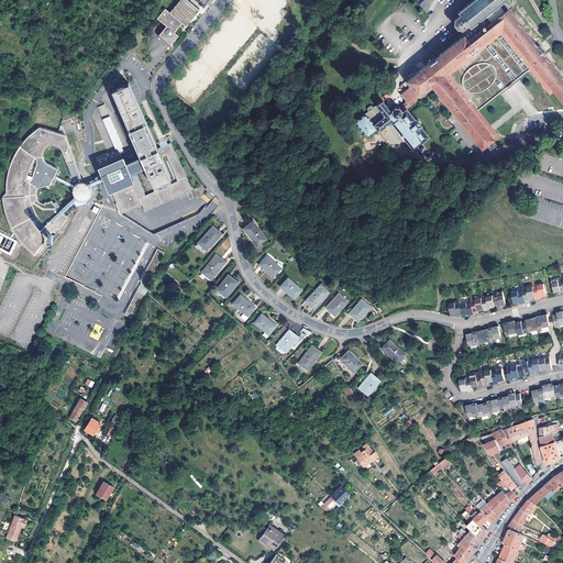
[(158,13),(170,22),(162,33),(173,42),(181,32),(178,29),(179,28),(186,20),(189,22),(202,7),(194,0),(178,0),(179,1),(173,9),(167,3),(158,13)]
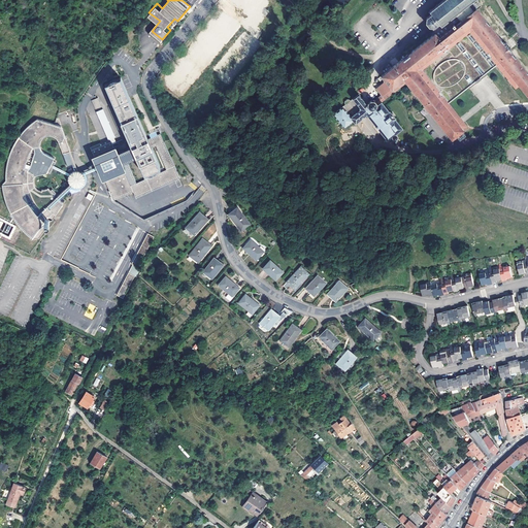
[(476,0),(475,0),(435,34),(394,66),(398,70),(394,72),(391,68),(382,75),(386,80),(375,89),(381,95),(374,100),(373,100),(372,99),(371,99),(370,99),(368,100),(367,100),(366,102),(364,103),(356,93),(351,96),(359,107),(349,116),(340,104),(331,111),(341,127),(351,120),(353,123),(365,113),(384,139),(399,128),(392,118),(393,118),(388,110),(387,110),(383,105),(380,101),(405,81),(452,139),(467,128),(463,123),(460,118),(450,103),(469,87),(471,88),(474,83),(482,76),(487,74),(486,73),(497,64),(516,88),(520,85),(527,94),(527,71),(479,9),(483,6),(476,0)]
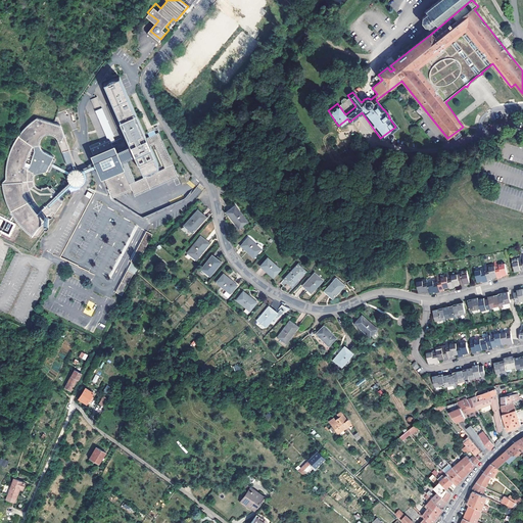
[(431,34),(471,0),(439,0),(425,11),(427,14),(423,18),(422,22),(431,34)]
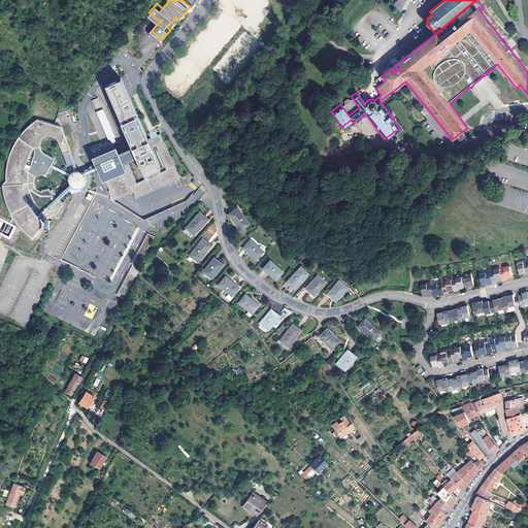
[(125,90),(120,77),(105,85),(133,144),(117,152),(111,141),(109,142),(92,150),(93,151),(92,151),(93,153),(94,153),(99,164),(100,166),(110,190),(109,190),(112,196),(112,195),(114,199),(134,191),(137,197),(179,177),(160,133),(147,138),(125,90)]
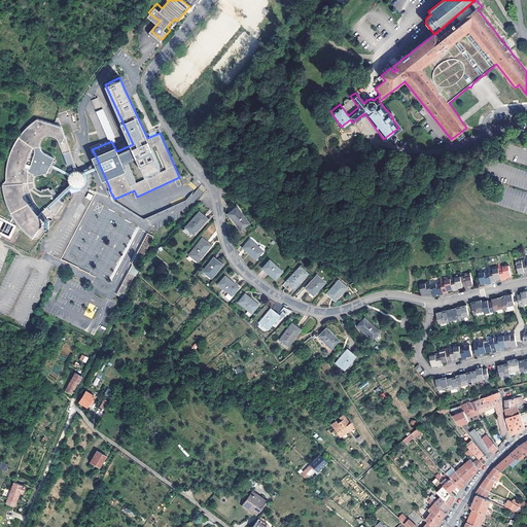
[(109,142),(111,141),(115,139),(97,98),(91,101),(109,142)]
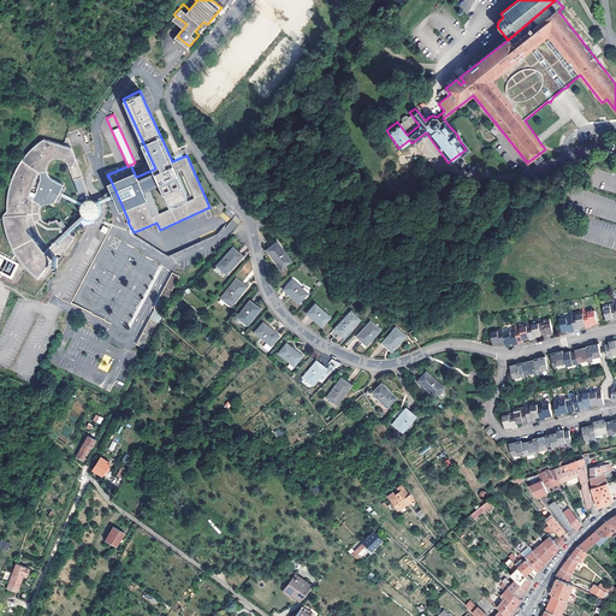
[(96,218),(98,217),(101,213),(102,206),(101,201),(95,202),(93,201),(69,137),(66,138),(64,144),(43,138),(36,144),(31,149),(27,155),(22,161),(17,169),(13,177),(9,191),(7,211),(4,215),(5,225),(10,240),(13,247),(16,252),(19,258),(23,262),(30,270),(34,274),(39,278),(47,278),(57,264),(57,260),(58,259),(59,256),(61,256),(63,256),(73,241),(75,237),(70,232),(78,224),(82,223),(84,225),(94,221),(94,219),(96,218)]
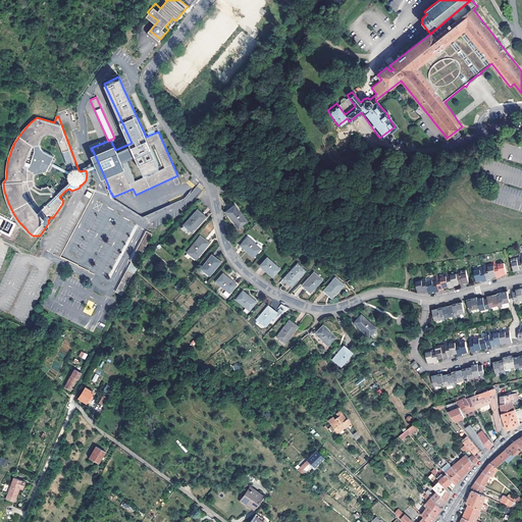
[(93,169),(99,164),(98,162),(92,166),(87,170),(86,170),(87,174),(88,173),(93,169)]
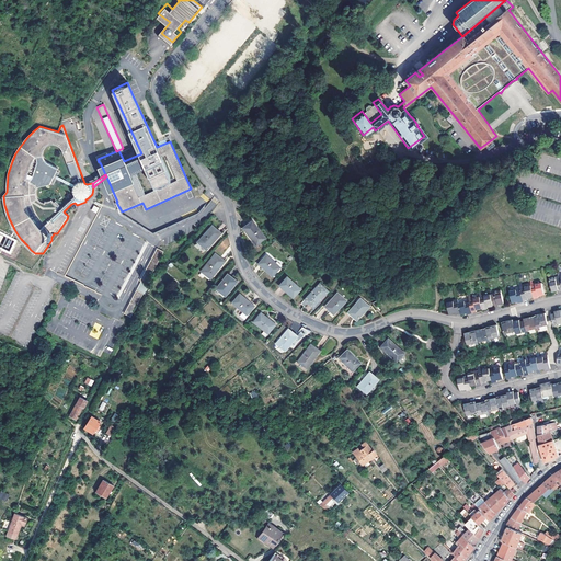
[(96,202),(65,265),(71,268),(103,205),(105,199),(99,196),(96,202)]
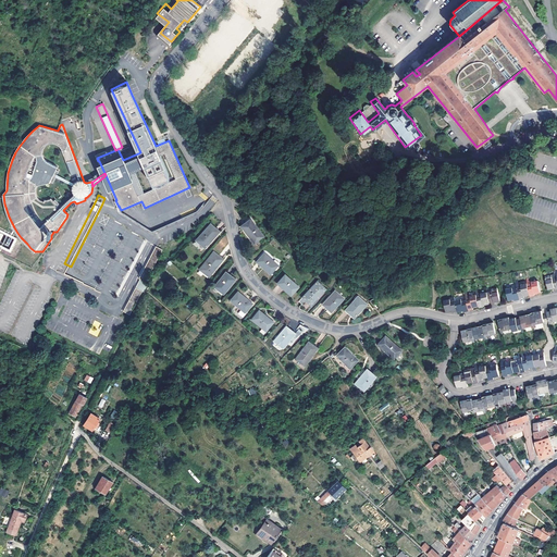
[(155,231),(121,210),(120,212),(116,217),(155,239),(203,218),(200,210),(155,231)]
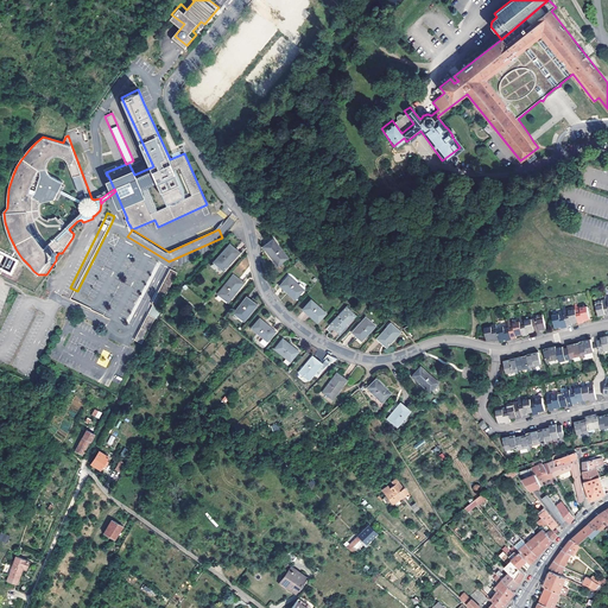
[(114,235),(109,242),(115,246),(119,238),(114,235)]
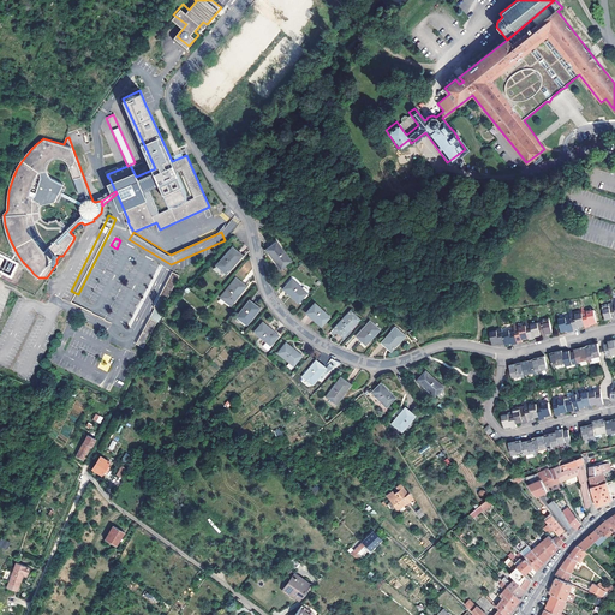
[(291,261),(276,242),(267,250),(281,269),(291,261)]
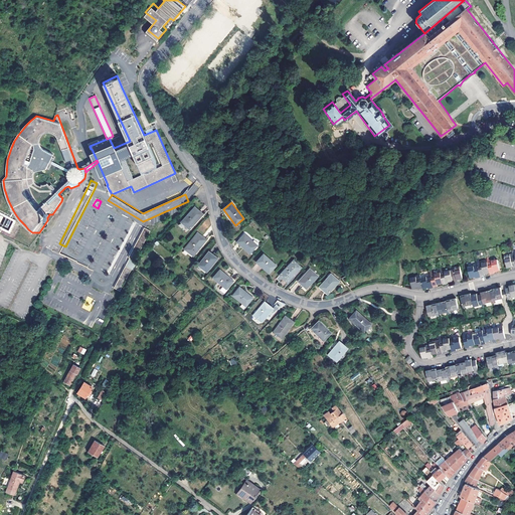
[(203,213),(194,206),(181,222),(190,229),(203,213)]
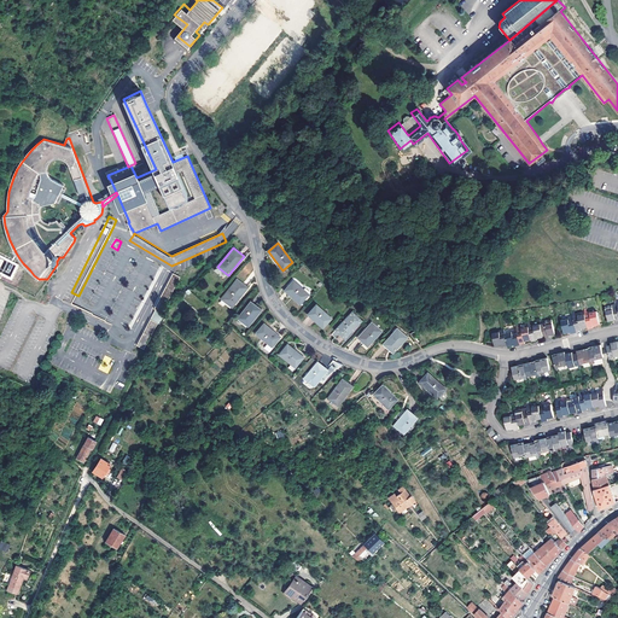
[(11,274),(13,264),(6,262),(3,272),(11,274)]
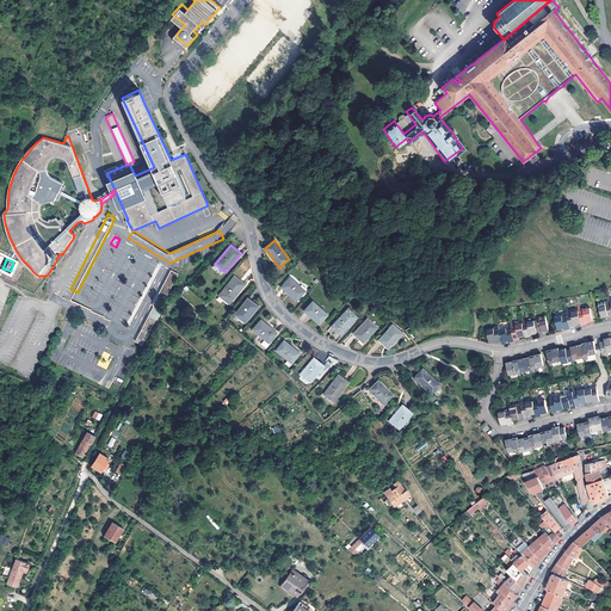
[(173,271),(154,306),(160,310),(180,275),(173,271)]
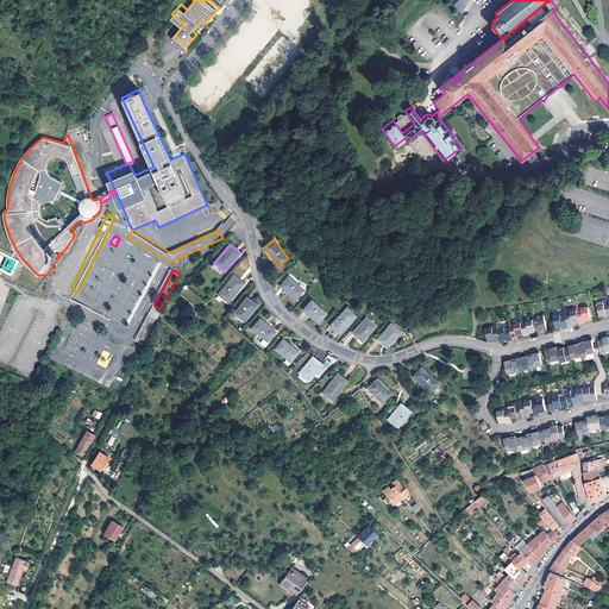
[(244,283),(233,276),(219,295),(228,302),(244,283)]
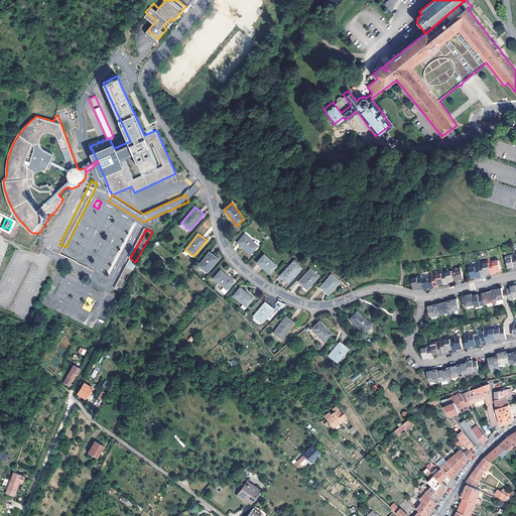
[(258,246),(245,234),(238,242),(251,254),(258,246)]
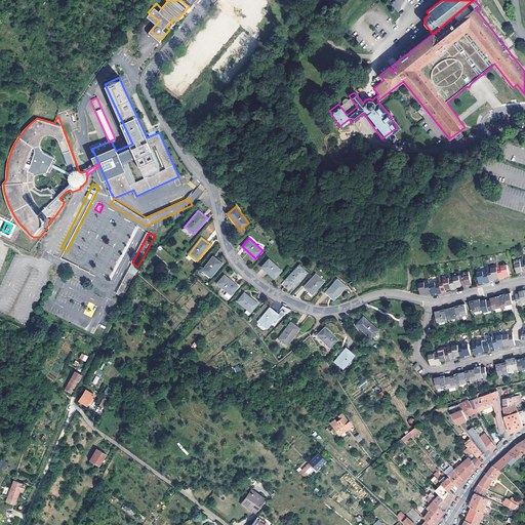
[(221,264),(212,256),(202,271),(211,277),(221,264)]
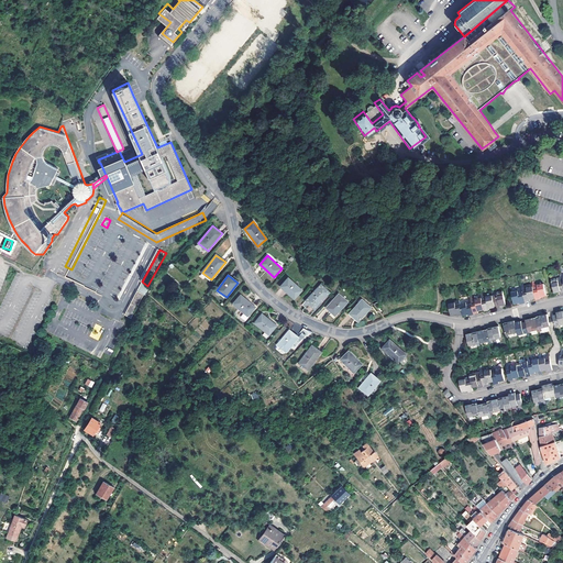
[(302,290),(288,277),(280,286),(286,291),(294,298),(302,290)]
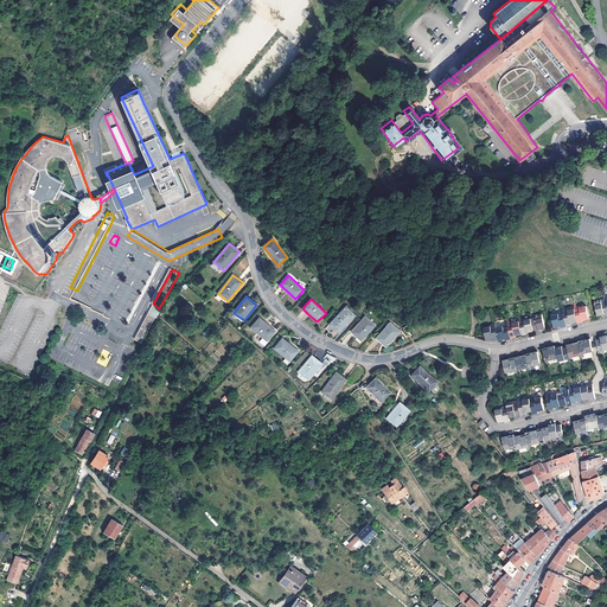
[(606,317),(606,299),(605,300),(602,300),(602,302),(596,304),(599,317),(604,315),(606,315),(606,317)]
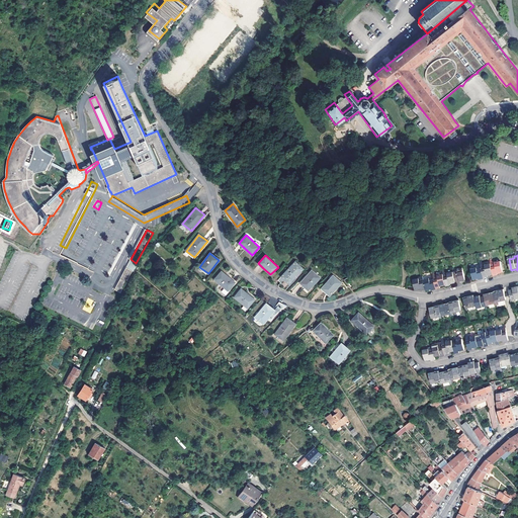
[(303,268),(295,261),(281,276),(284,278),(289,283),(303,268)]
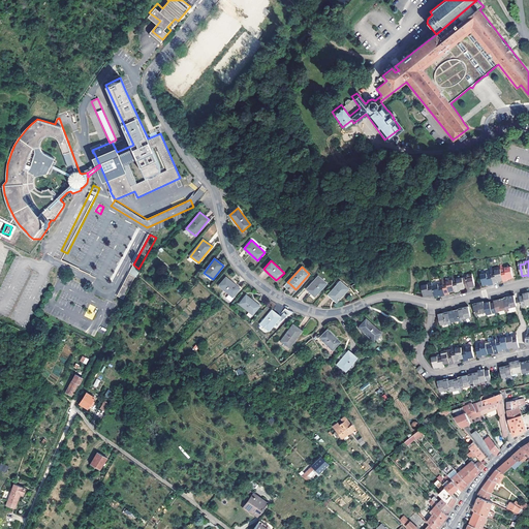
[(502,269),(504,281),(505,282),(509,281),(508,279),(510,279),(515,278),(512,268),(506,269),(504,269),(502,269)]
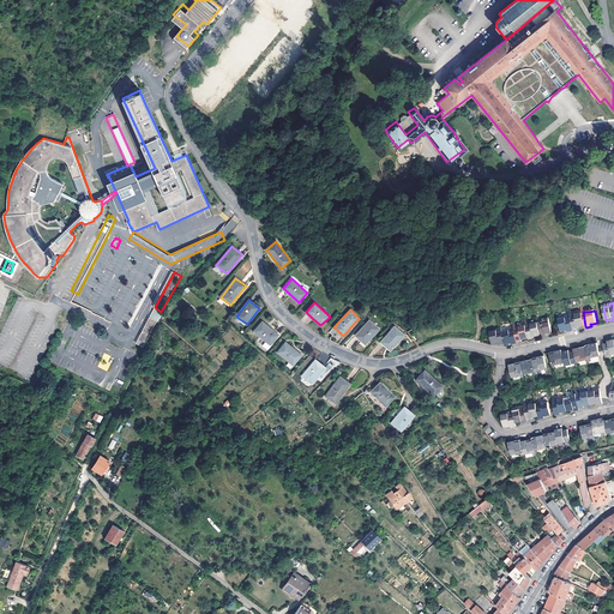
[(571,314),(571,315),(575,330),(579,329),(579,327),(581,327),(585,326),(583,312),(576,314),(576,313),(572,313),(571,314)]
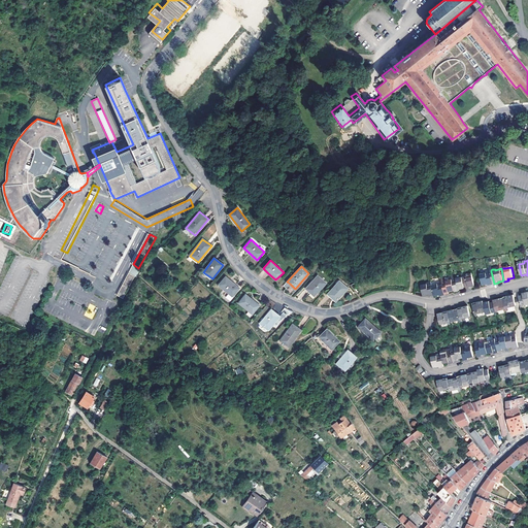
[(494,284),(491,271),(488,271),(486,272),(486,273),(481,274),(484,286),(488,285),(489,284),(489,286),(494,285),(494,284)]
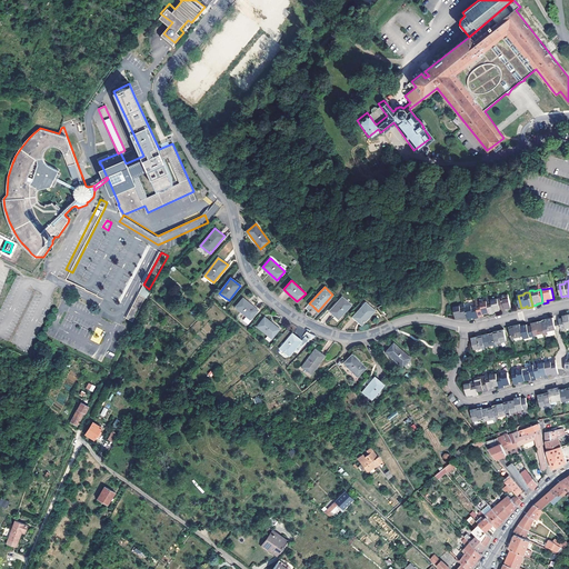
[(147,298),(140,293),(127,318),(133,321),(147,298)]
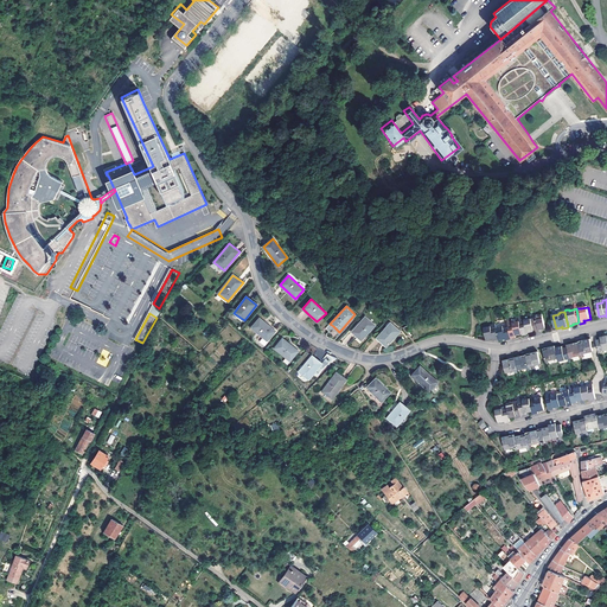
[(532,318),(536,330),(536,332),(541,331),(541,328),(542,328),(547,327),(544,315),(538,318),(537,315),(535,317),(532,317),(532,318)]
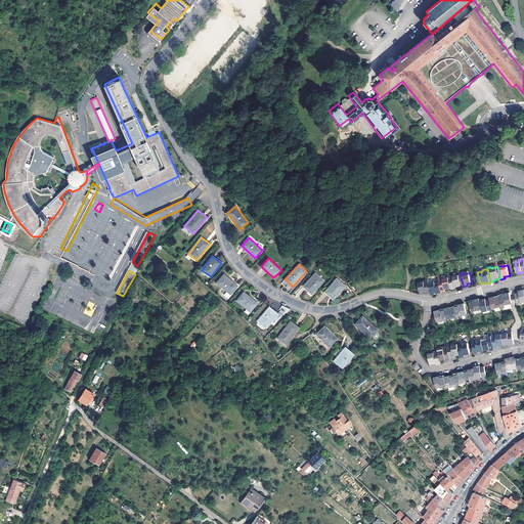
[(323,280),(315,273),(304,286),(312,294),(323,280)]
